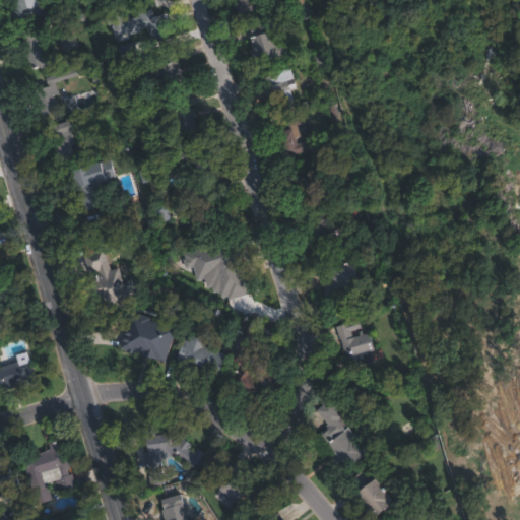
[(37,0),(42,15),(14,23),(7,0),(37,0)]
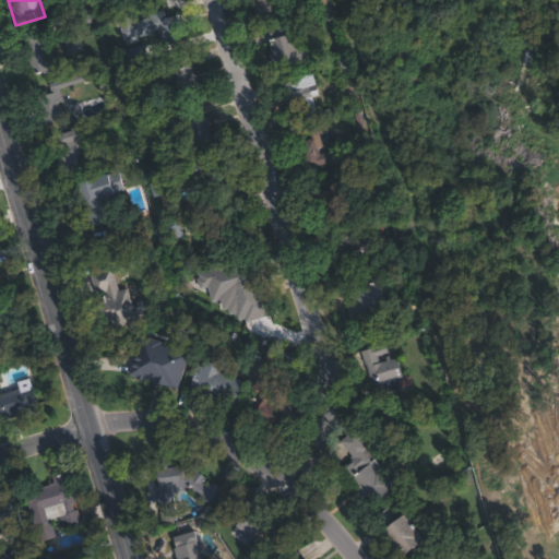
[(280,0),(282,8),(256,15),(253,6),(258,3),(257,0),(280,0)]
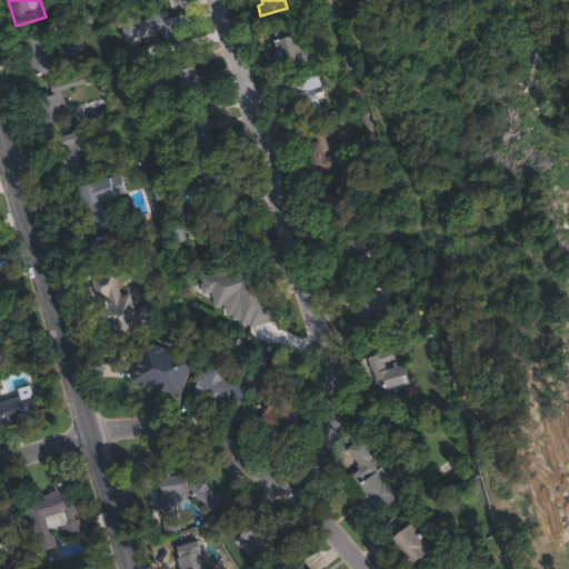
[(331,0),(332,3),(311,9),(308,0),(331,0)]
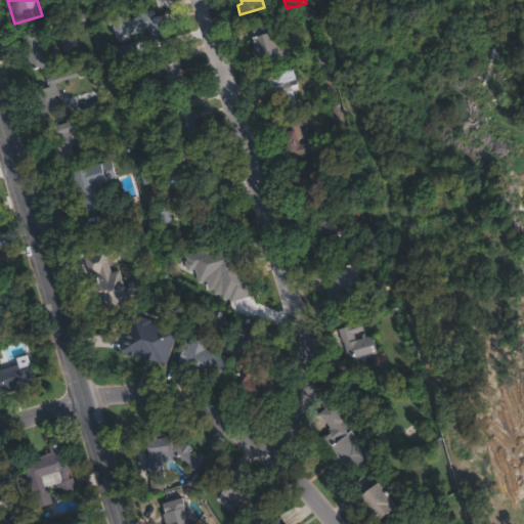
[(153,6),(156,16),(166,13),(170,27),(167,28),(169,35),(151,41),(147,28),(129,34),(130,40),(119,44),(113,25),(112,26),(110,18),(122,14),(124,20),(139,14),(138,10),(153,6)]
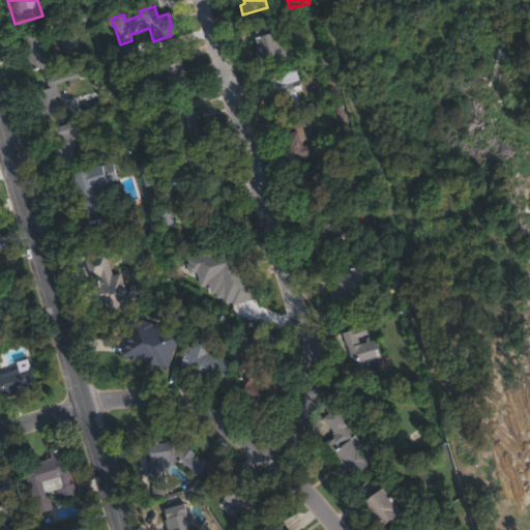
[(278,28),(284,46),(289,43),(292,55),(259,65),(255,51),(257,51),(249,28),(261,24),(264,34),(267,33),(265,26),(282,21),(284,27),(278,28)]
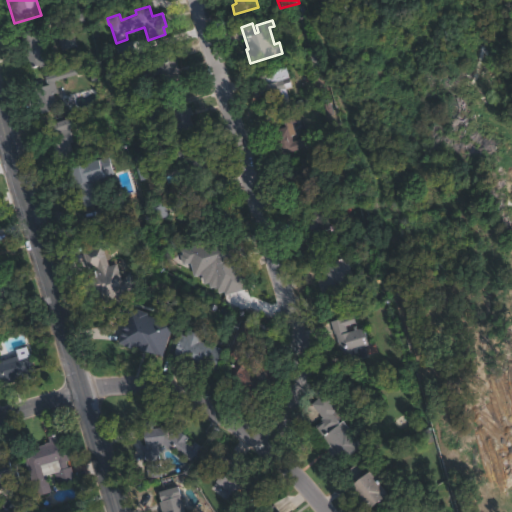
[(45,48),(47,56),(51,54),(54,63),(39,68),(38,65),(31,67),(20,34),(42,27),(49,47),(45,48)]
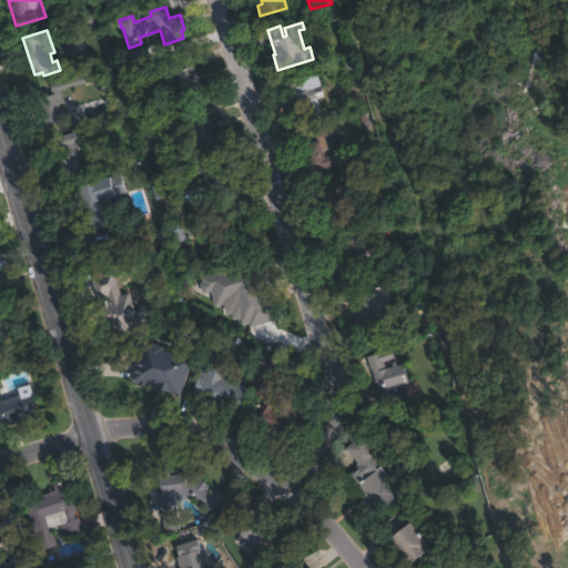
[(82,52),(67,57),(62,39),(78,34),(82,52)]
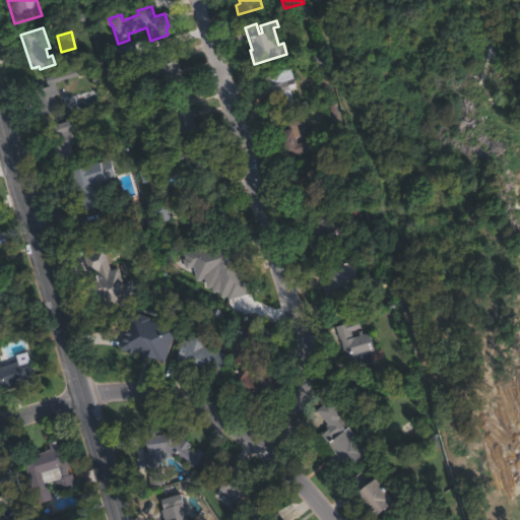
[(184,79),(173,83),(174,88),(158,92),(155,79),(146,82),(143,70),(164,65),(160,54),(177,49),(184,79)]
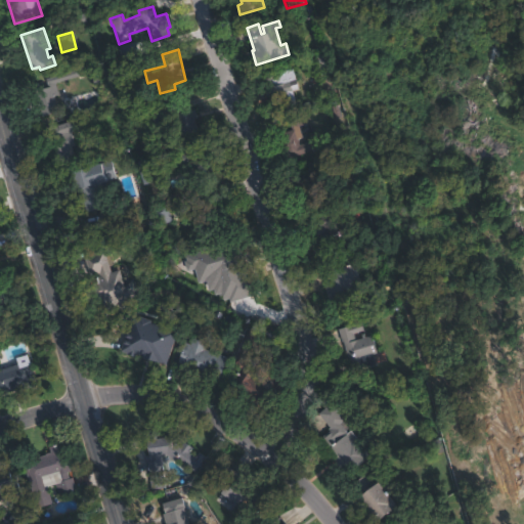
[(60,112),(43,118),(32,84),(79,68),(81,74),(56,83),(60,94),(55,96),(60,112)]
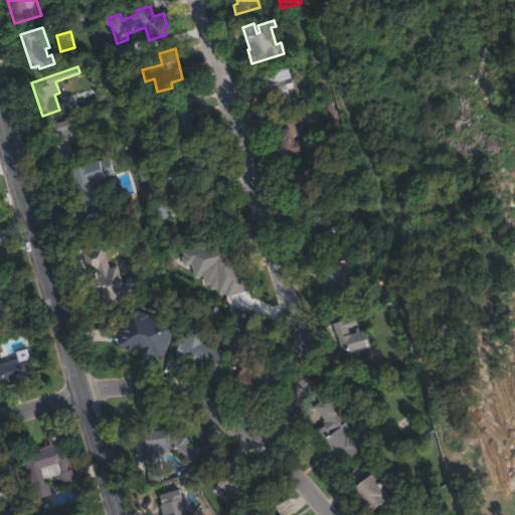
[(292,103),(269,110),(263,88),(269,86),(266,74),(288,67),(291,77),(285,79),(292,103)]
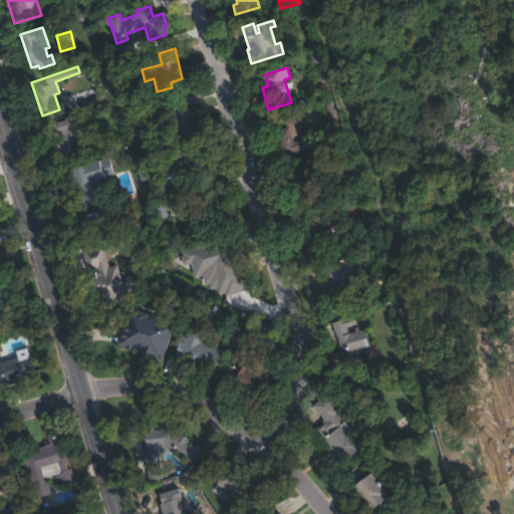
[(177,101),(179,110),(191,107),(193,115),(191,115),(194,129),(175,134),(171,115),(150,120),(147,109),(177,101)]
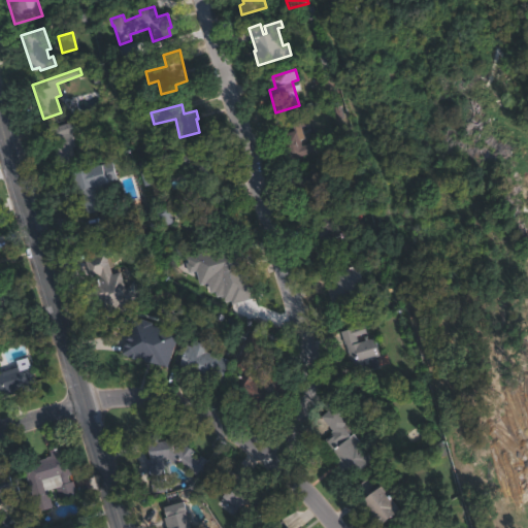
[(300,140),(301,145),(314,142),(317,152),(288,160),(281,135),(294,131),(291,123),(305,119),(307,125),(300,127),(304,139),(300,140)]
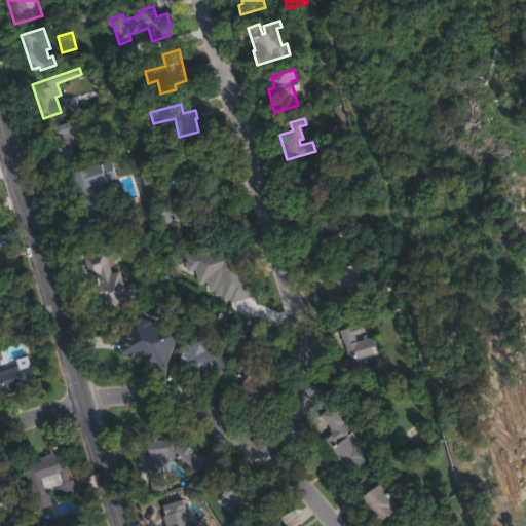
[(76,160),(59,165),(50,140),(54,139),(50,128),(74,121),(77,132),(72,133),(75,144),(71,146),(76,160)]
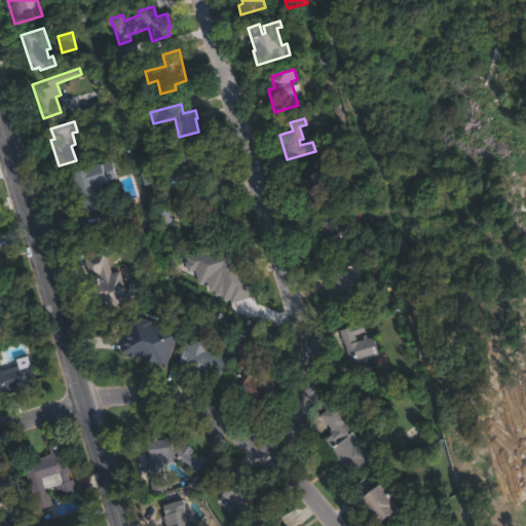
[(196,150),(199,161),(208,158),(214,176),(192,182),(187,165),(172,170),(168,159),(196,150)]
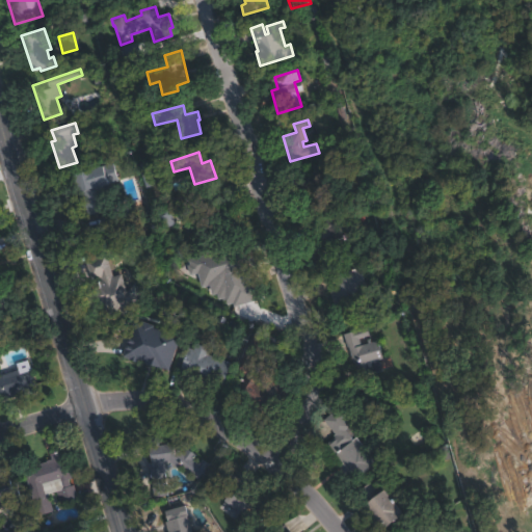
[(100,210),(85,214),(73,176),(111,164),(116,181),(99,186),(104,202),(98,203),(100,210)]
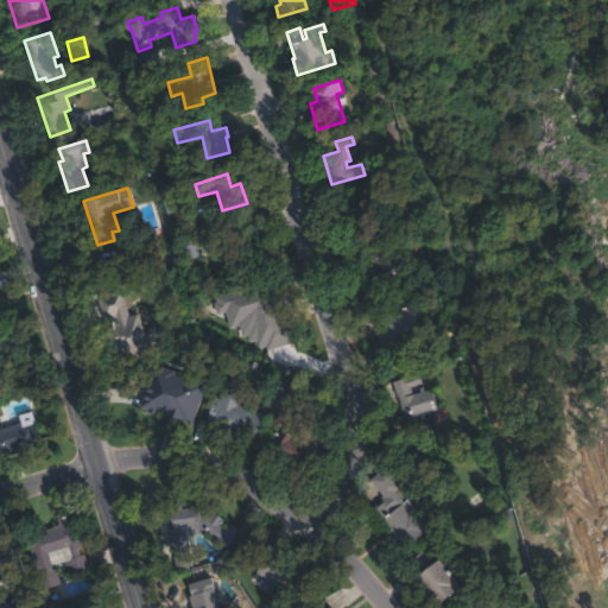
[(347,191),(349,196),(352,196),(356,210),(388,201),(393,214),(368,221),(373,235),(352,241),(337,195),(347,191)]
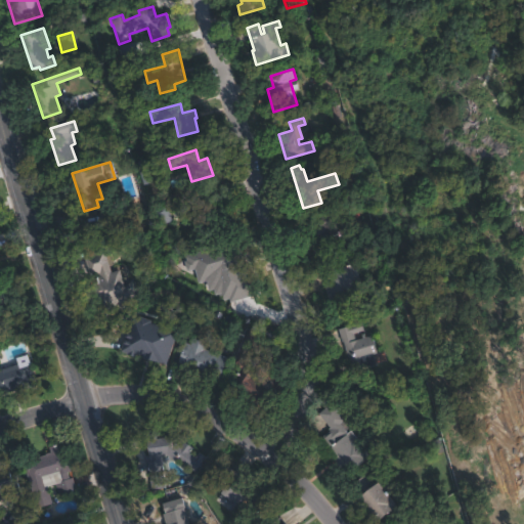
[(209,191),(213,208),(223,205),(229,227),(212,233),(208,219),(200,221),(191,197),(209,191)]
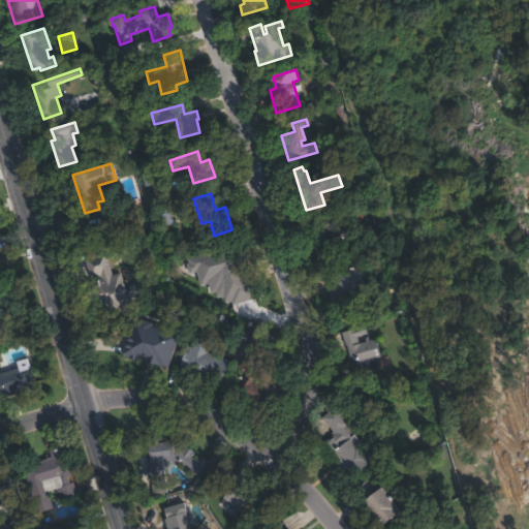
[(173,224),(158,228),(153,211),(167,207),(173,224)]
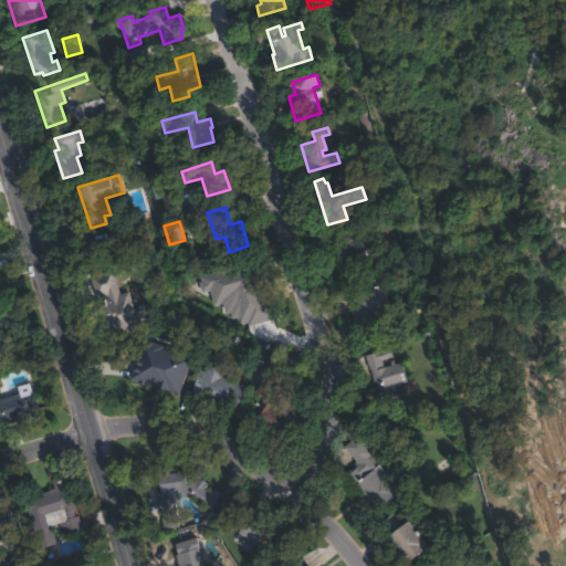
[(126,241),(112,245),(106,230),(121,224),(126,241)]
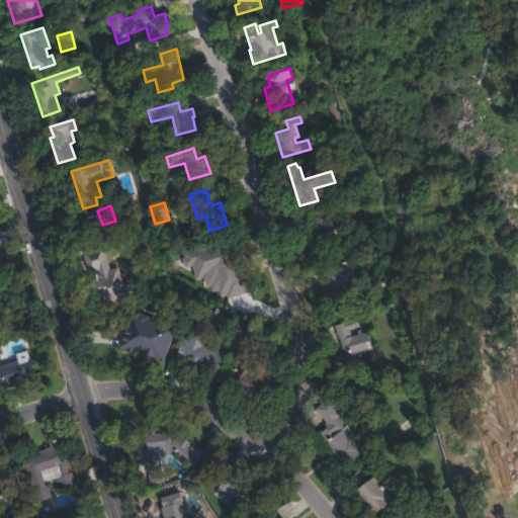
[(329,209),(329,212),(339,209),(341,218),(330,221),(334,232),(325,235),(329,250),(312,255),(305,230),(317,227),(313,214),(329,209)]
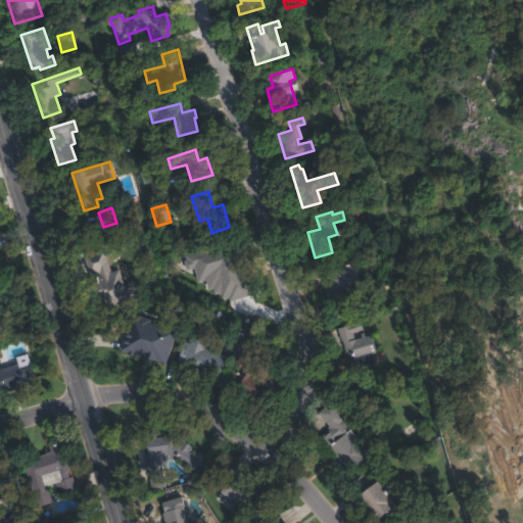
[(104,249),(111,272),(115,271),(123,292),(121,293),(123,300),(102,306),(95,284),(98,283),(89,254),(104,249)]
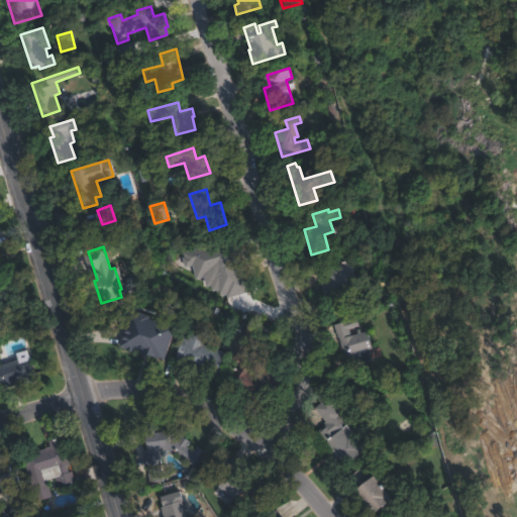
[(231,246),(240,279),(229,282),(230,286),(222,288),(218,273),(213,274),(207,253),(231,246)]
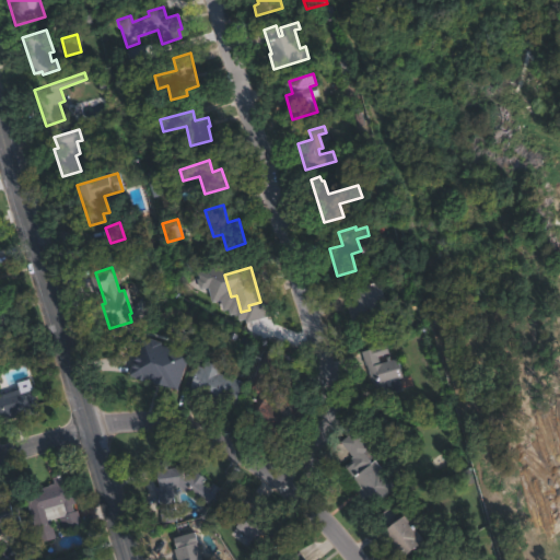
[(359,289),(361,299),(365,298),(372,317),(387,312),(391,323),(375,327),(376,331),(357,337),(343,293),(359,289)]
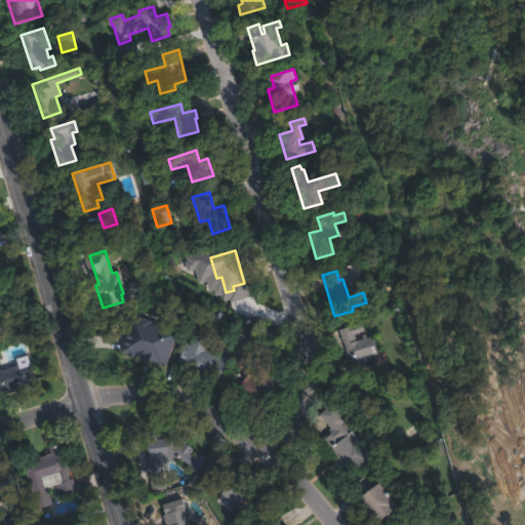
[(0,297),(5,317),(10,316),(13,325),(1,328),(2,332),(0,332),(0,297)]
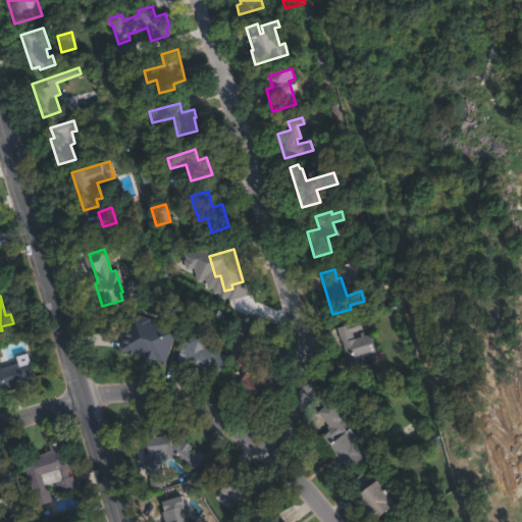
[(122,353),(167,363),(175,325),(131,315),(122,353)]
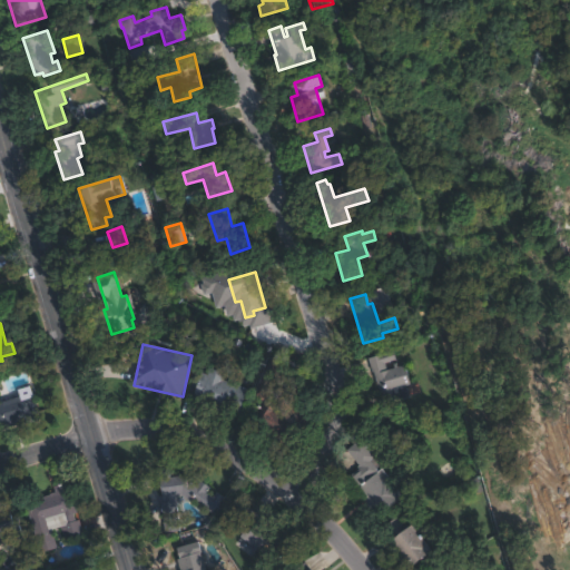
[(384,362),(386,371),(403,365),(409,383),(415,381),(419,392),(383,403),(369,360),(393,352),(395,359),(384,362)]
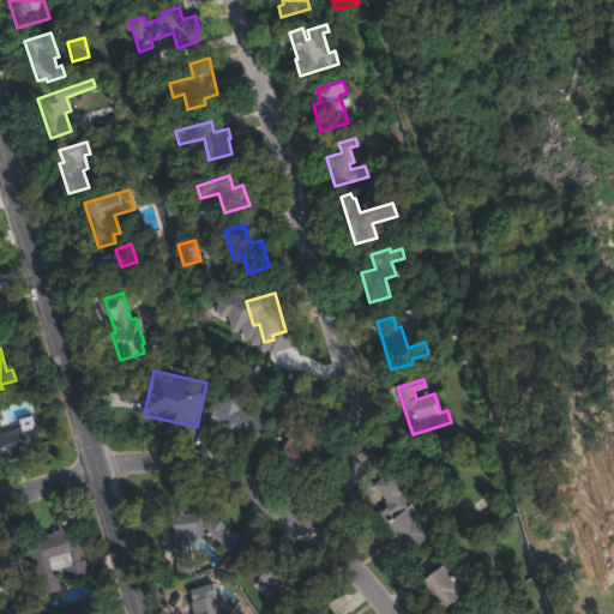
[(309,390),(300,407),(287,397),(296,381),(309,390)]
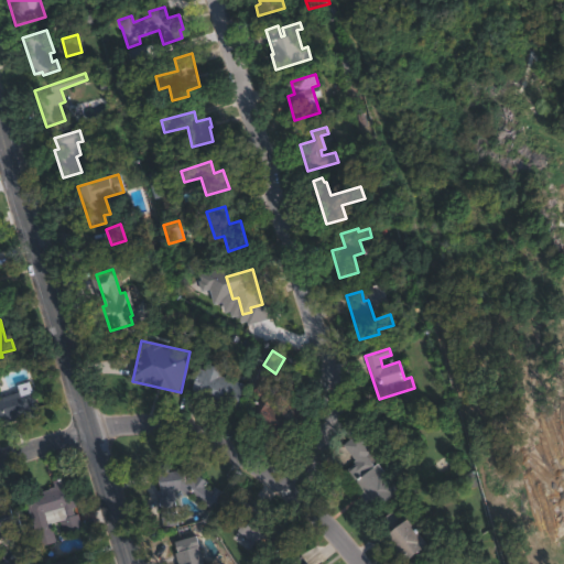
[(223,370),(220,376),(246,386),(235,412),(190,396),(201,368),(206,370),(208,365),(223,370)]
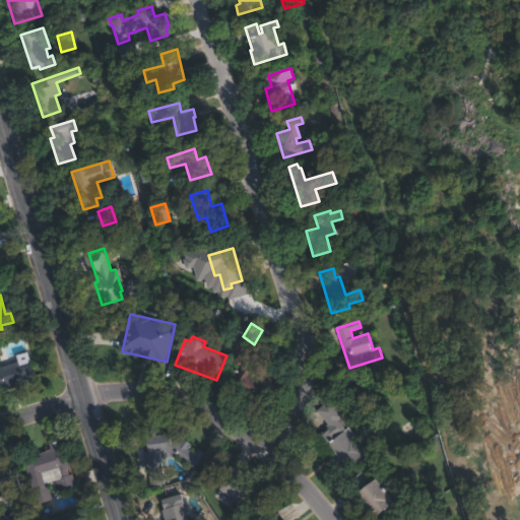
[(27,352),(33,371),(30,372),(33,381),(6,390),(5,386),(0,387),(0,368),(18,363),(16,356),(27,352)]
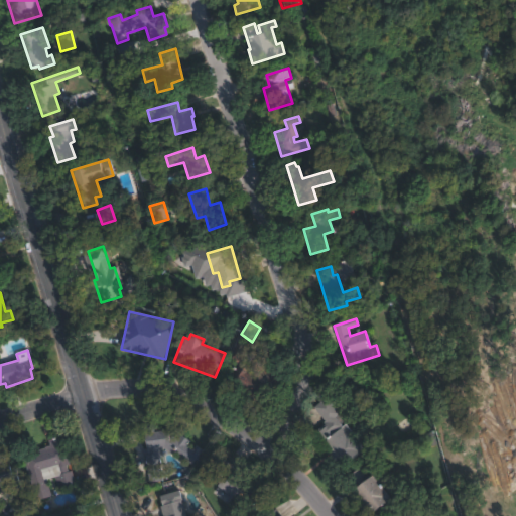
[(269,386),(259,404),(226,384),(244,354),(257,362),(252,371),(257,375),(255,378),(269,386)]
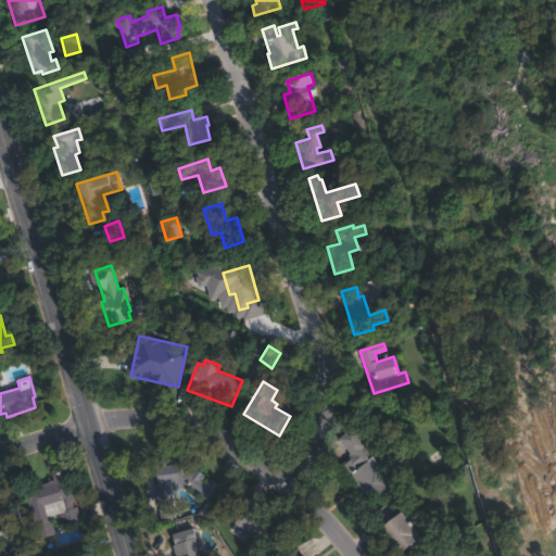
[(361,450),(368,459),(371,457),(392,484),(370,501),(367,497),(364,500),(355,487),(356,484),(342,465),(352,457),(338,439),(352,429),(365,446),(361,450)]
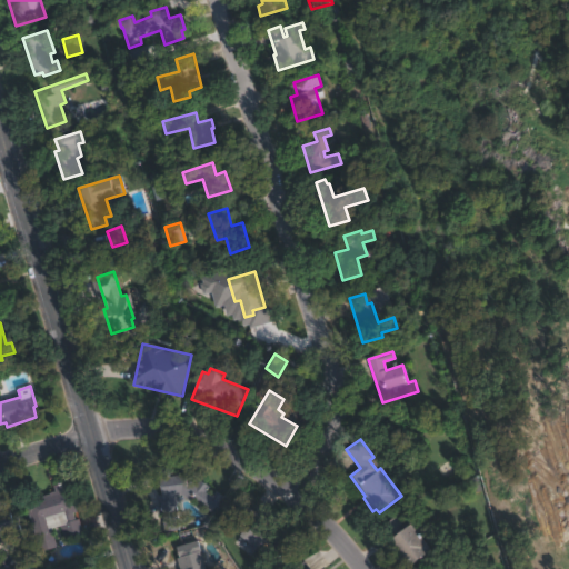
[(170,469),(171,475),(187,473),(189,479),(197,485),(201,480),(209,487),(206,491),(211,496),(217,490),(231,500),(219,518),(191,499),(189,501),(180,495),(175,496),(179,530),(165,531),(160,502),(158,502),(157,496),(161,496),(159,472),(170,469)]
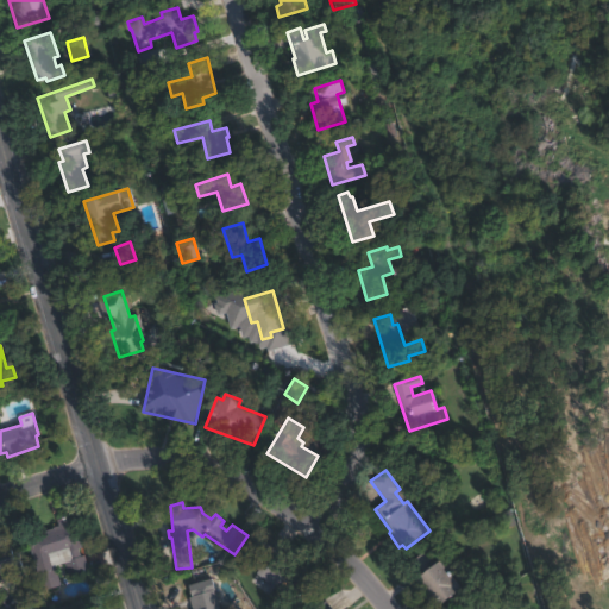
[(79,550),(80,557),(85,556),(89,571),(67,578),(62,560),(68,559),(66,552),(52,557),(61,584),(42,590),(26,537),(61,526),(58,520),(73,515),(82,548),(79,550)]
